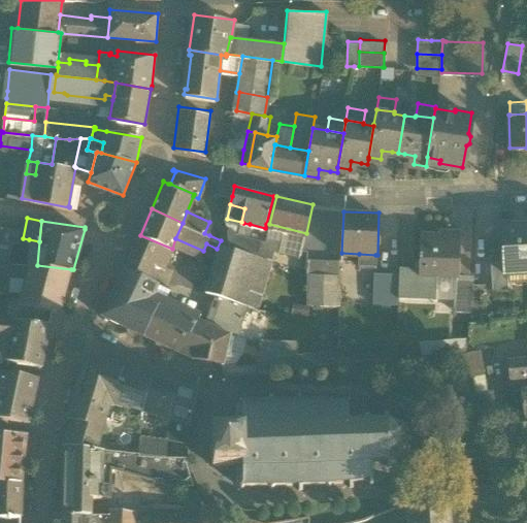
[(526,223),(519,224),(519,222),(500,223),(502,259),(503,264),(526,262),(526,223)]
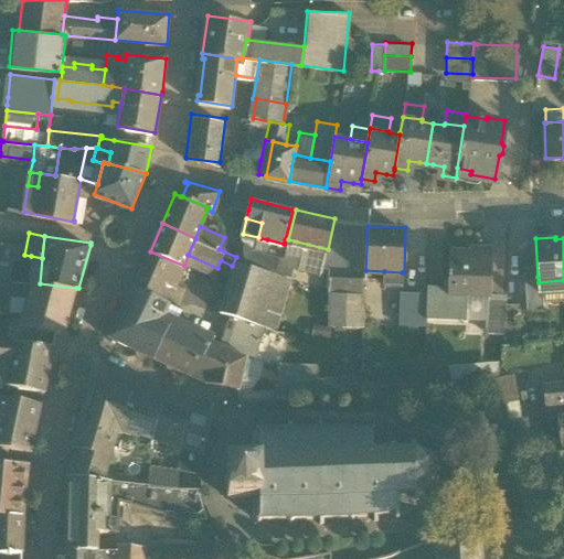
[(328,249),(288,239),(285,239),(284,244),(279,256),(323,267),(328,249)]
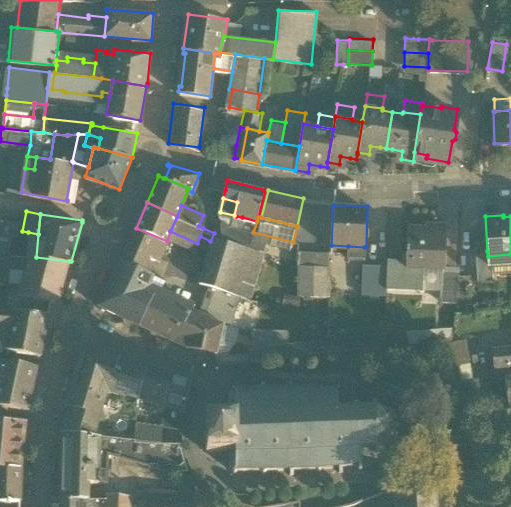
[(0,218),(0,221),(0,230),(10,232),(10,234),(17,235),(19,221),(0,218)]
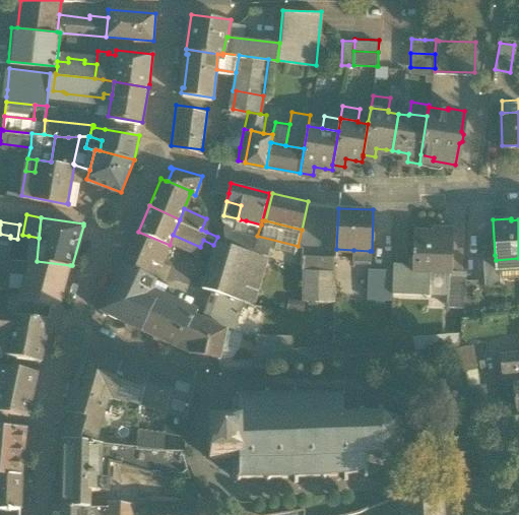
[(239,226),(236,224),(234,232),(243,233),(245,227),(239,226)]
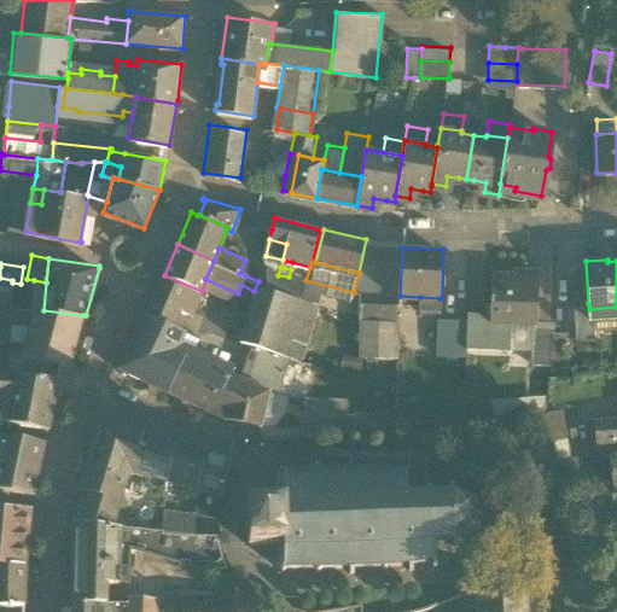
[(269,273),(266,286),(277,290),(294,295),(302,298),(306,280),(289,277),(278,275),(274,274),(269,273)]
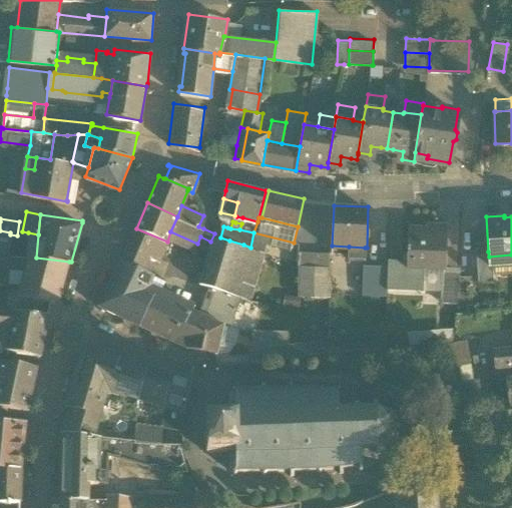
[(408,226),(408,259),(408,261),(423,262),(423,265),(424,265),(445,265),(446,265),(447,226),(408,226)]
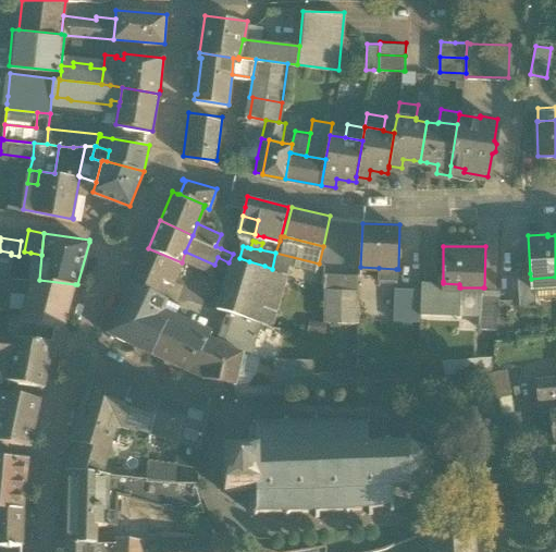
[(175,279),(182,262),(148,248),(140,269),(160,278),(167,281),(175,279)]
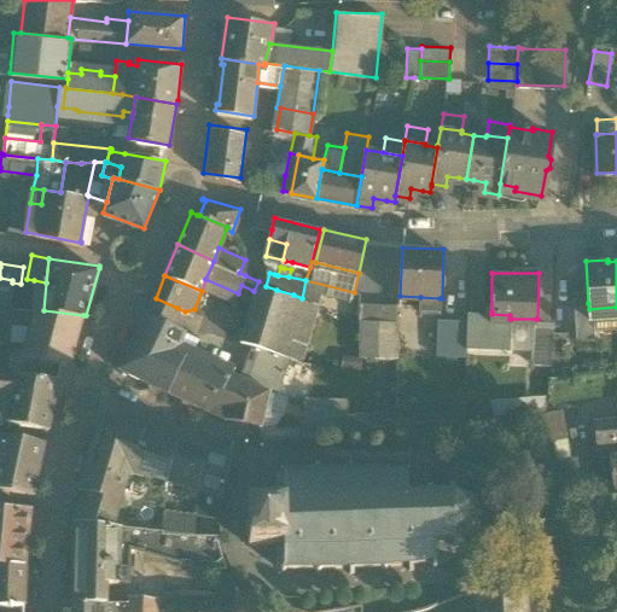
[(0,278),(0,307),(10,308),(12,283),(12,280),(0,278)]
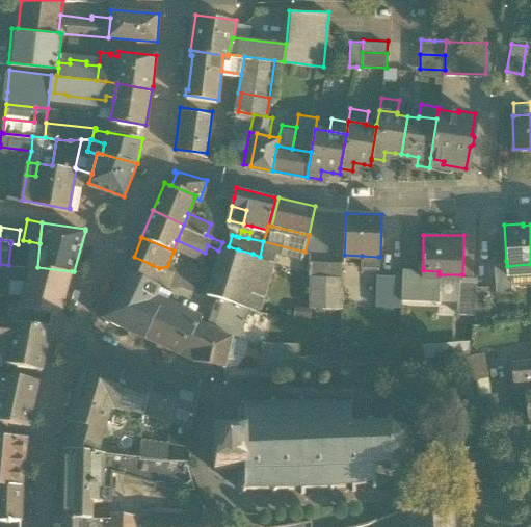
[(37,267),(40,243),(29,241),(25,266),(30,267),(37,267)]
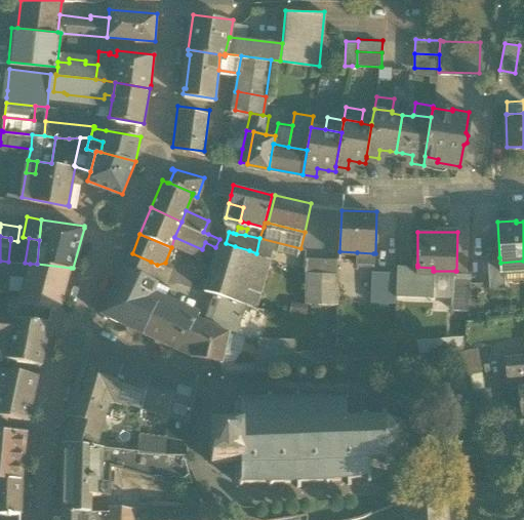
[(215,292),(220,293),(235,246),(226,243),(219,241),(204,288),(215,292)]
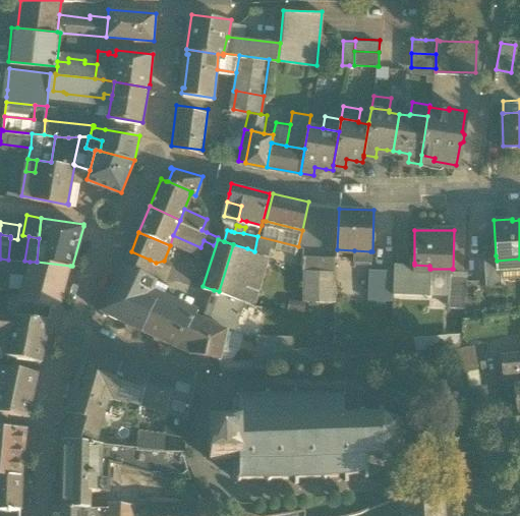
[(247,248),(233,244),(219,291),(232,296),(247,248)]
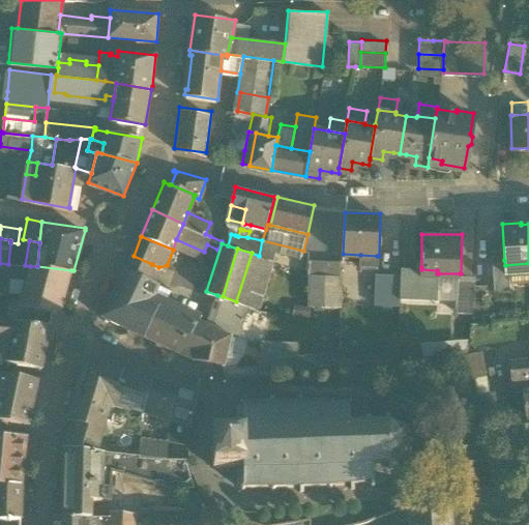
[(259,256),(252,253),(236,301),(248,305),(259,309),(273,259),(259,256)]
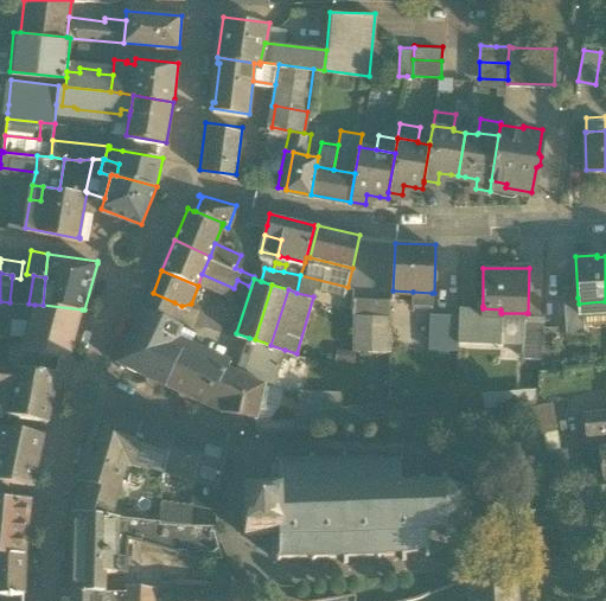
[(432,302),(432,293),(413,292),(412,302),(432,302)]
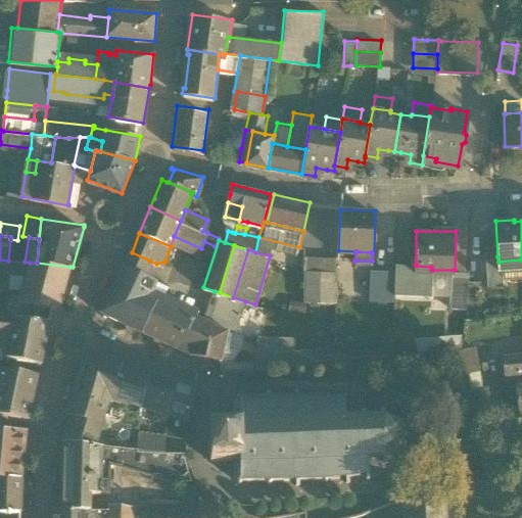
[(145,274),(150,261),(132,252),(128,262),(128,263),(126,266),(145,274)]
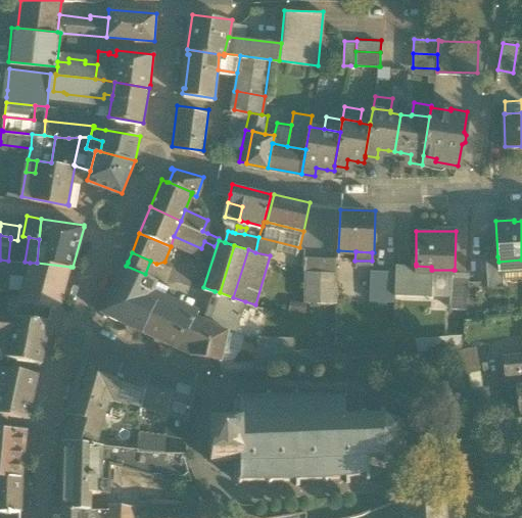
[(303,300),(336,301),(335,256),(304,255),(303,300)]
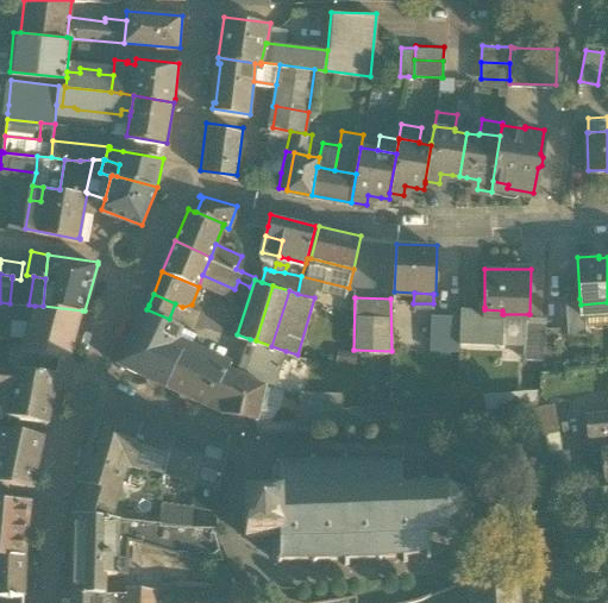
[(565,300),(566,331),(585,330),(585,324),(584,314),(581,314),(581,305),(580,299),(565,300)]
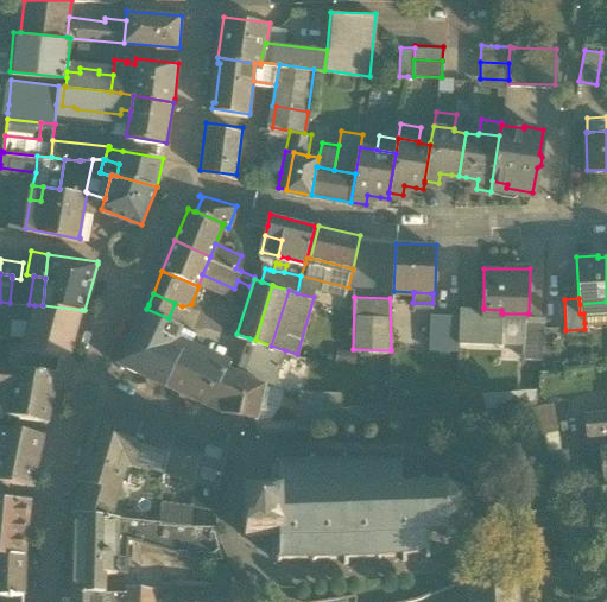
[(29,304),(13,303),(10,303),(0,302),(0,334),(11,335),(12,316),(31,318),(35,305),(29,304)]
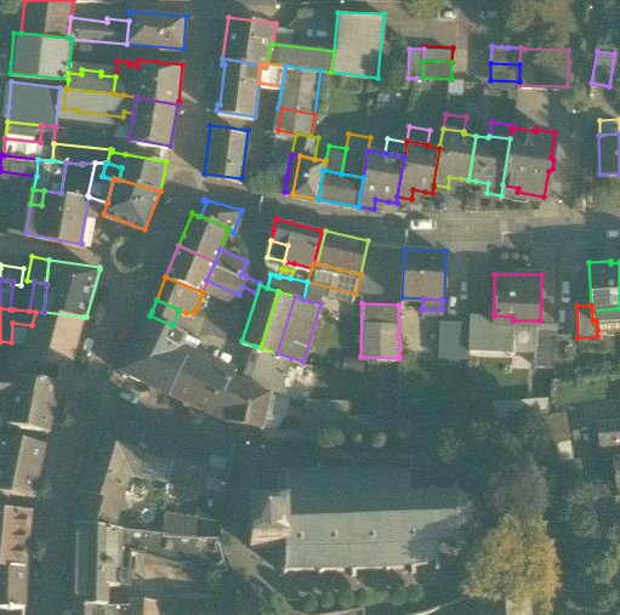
[(596,320),(619,318),(619,308),(592,311),(592,320),(596,320)]
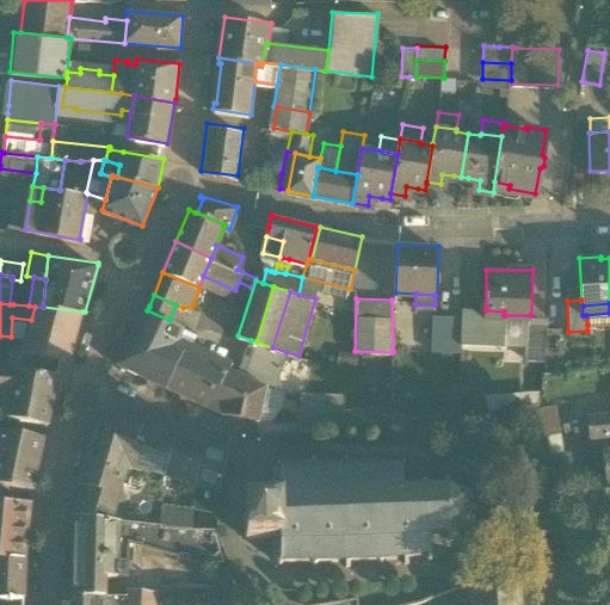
[(69,358),(82,312),(43,307),(35,307),(31,320),(26,338),(22,352),(69,358)]
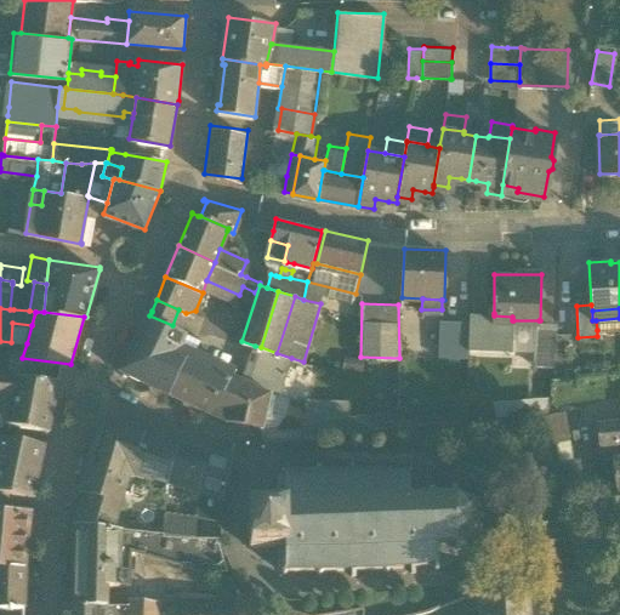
[(470,313),(470,320),(468,346),(483,347),(485,313),(470,313)]
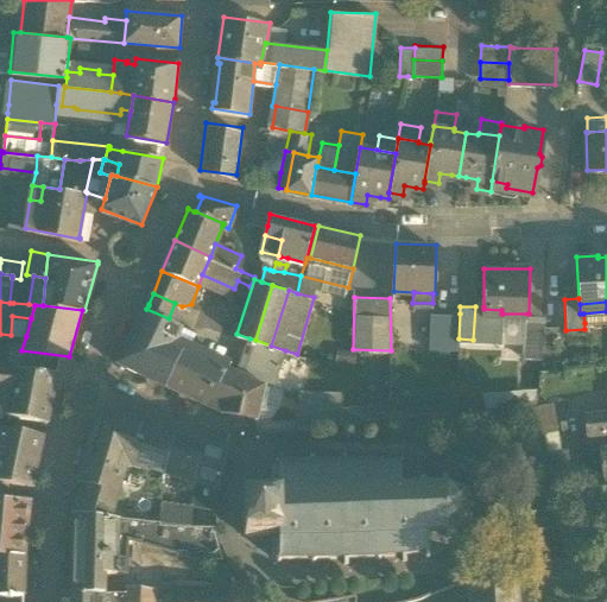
[(501,340),(503,314),(501,314),(501,310),(484,309),(484,306),(475,306),(473,340),(501,340)]
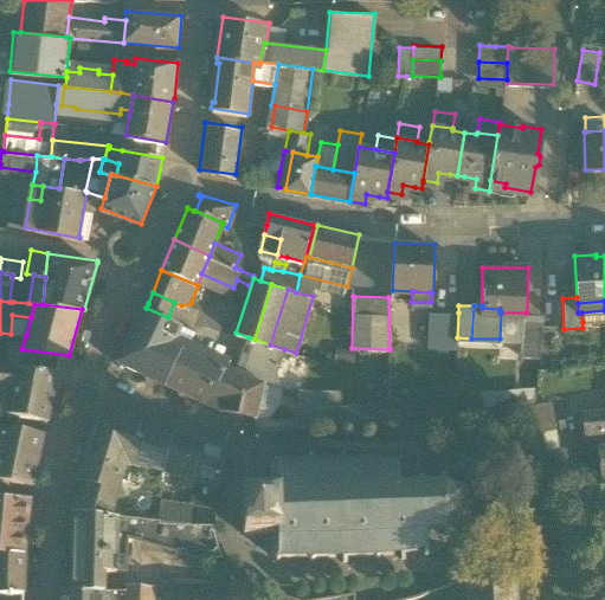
[(227,365),(190,347),(174,340),(178,334),(182,323),(168,317),(146,308),(145,307),(118,360),(166,382),(221,408),(232,411),(257,417),(257,414),(264,382),(237,369),(227,365)]
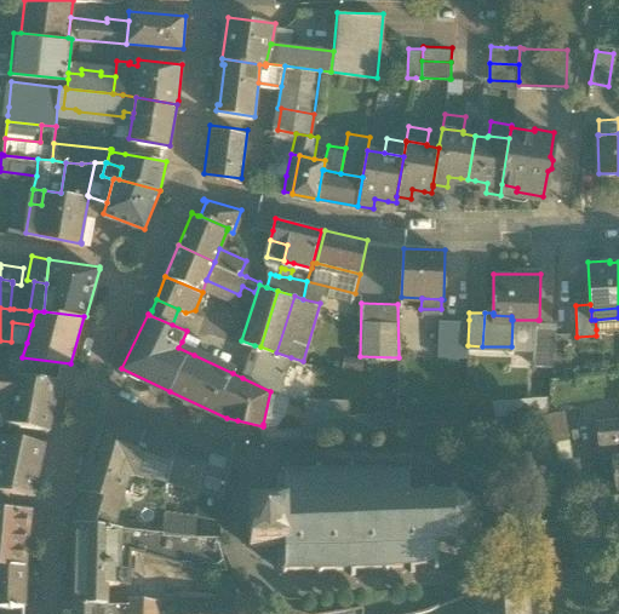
[(618,317),(595,320),(596,330),(618,328),(618,317)]
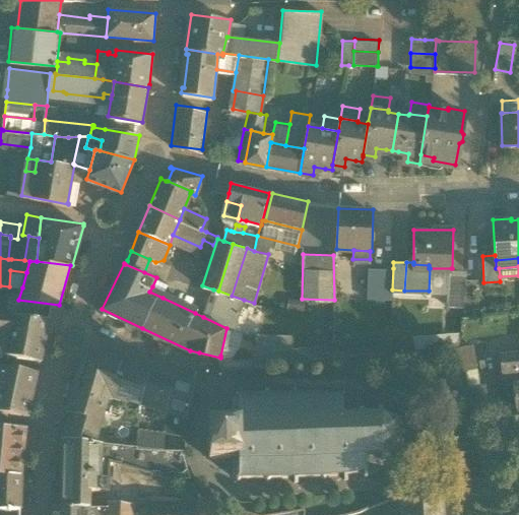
[(392,293),(392,290),(393,268),(368,267),(367,297),(392,298),(392,293)]
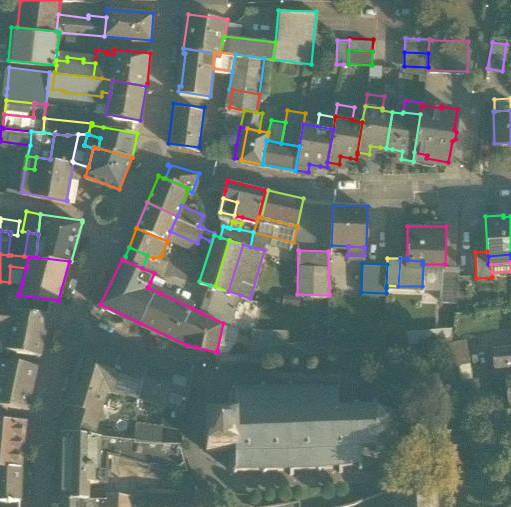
[(422,288),(440,289),(441,271),(444,271),(444,264),(423,264),(422,286),(422,288)]
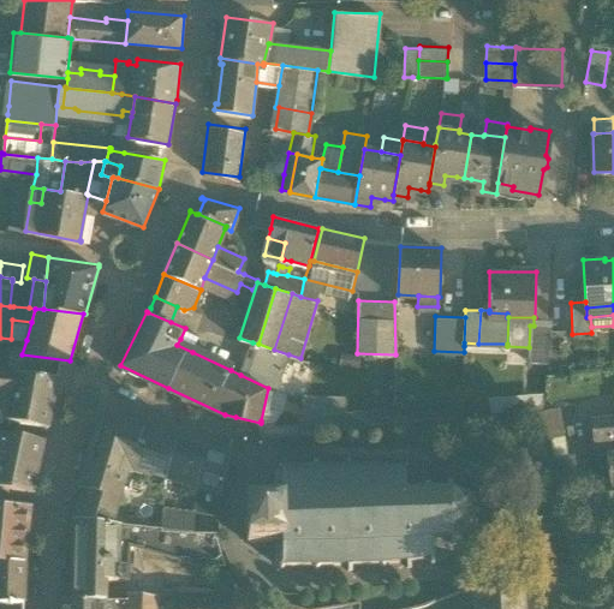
[(31,322),(12,320),(11,339),(27,340),(31,322)]
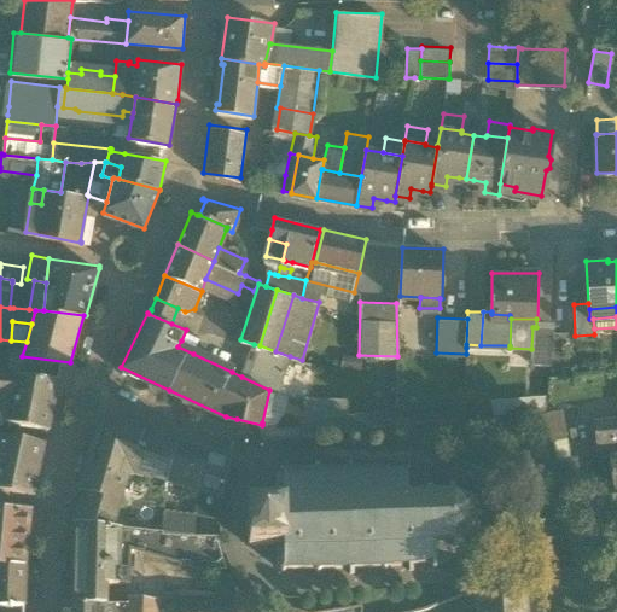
[(531,361),(552,361),(553,351),(554,328),(536,327),(533,327),(531,349),(531,361)]
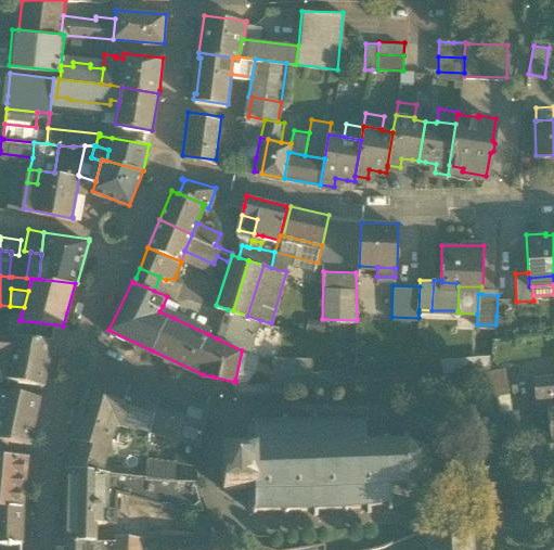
[(170,310),(163,306),(159,311),(174,318),(174,316),(170,310)]
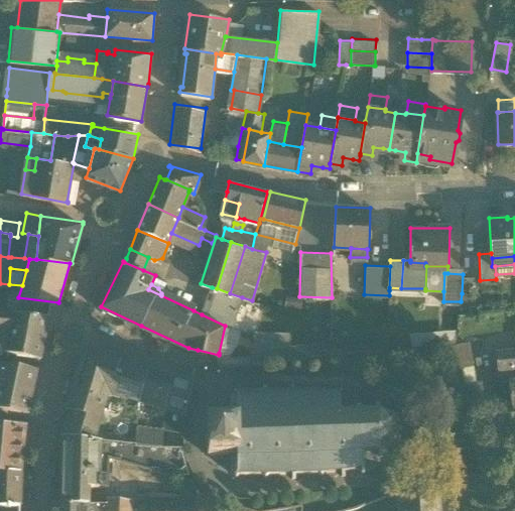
[(225,326),(231,328),(242,297),(230,293),(217,288),(212,287),(202,314),(225,326)]
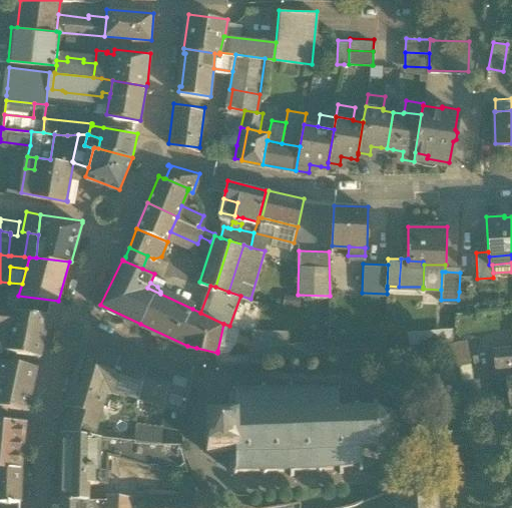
[(160,292),(160,294),(192,309),(194,305),(157,287),(160,292)]
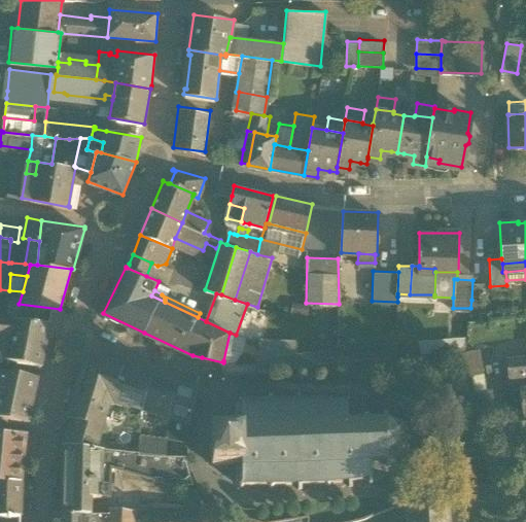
[(0,334),(10,337),(13,317),(0,315),(0,334)]
